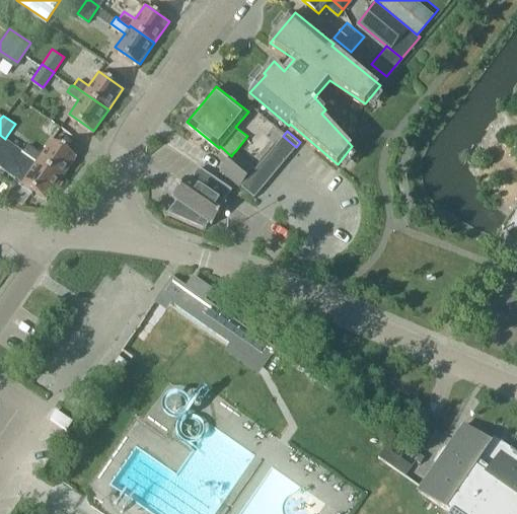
[(283,136),(280,140),(293,151),(296,147),(283,136)]
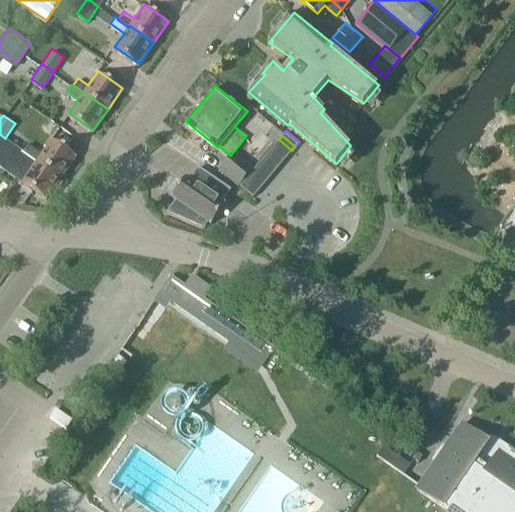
[(6,136),(5,138),(0,144),(0,163),(23,179),(22,180),(46,197),(62,176),(36,159),(37,159),(24,149),(6,136)]
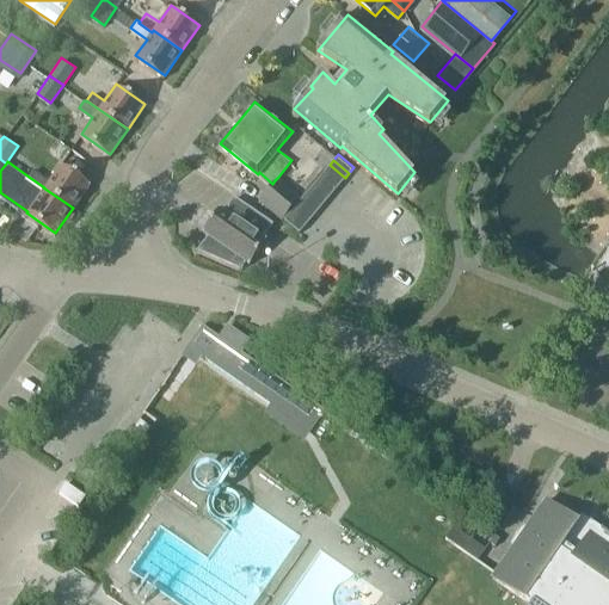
[(43,187),(73,208),(90,183),(61,162),(50,179),(35,167),(29,177),(44,187),(43,187)]
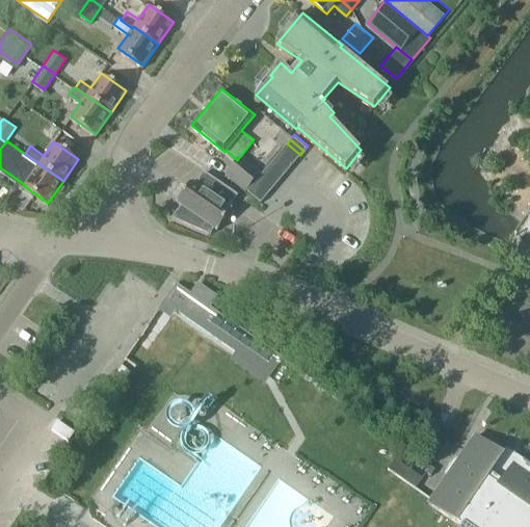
[(287,143),(283,148),(296,159),(300,155),(287,143)]
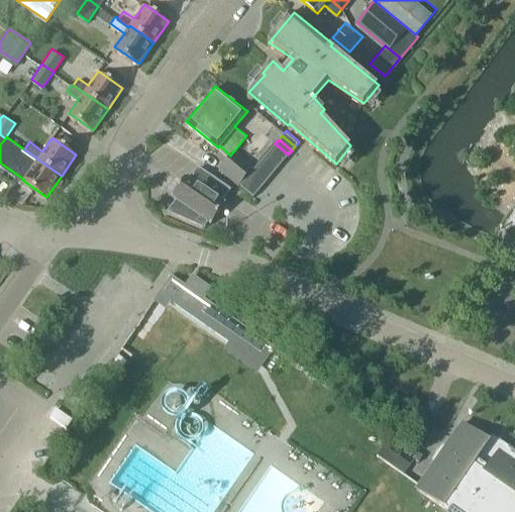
[(275,143),(272,148),(285,160),(288,155),(275,143)]
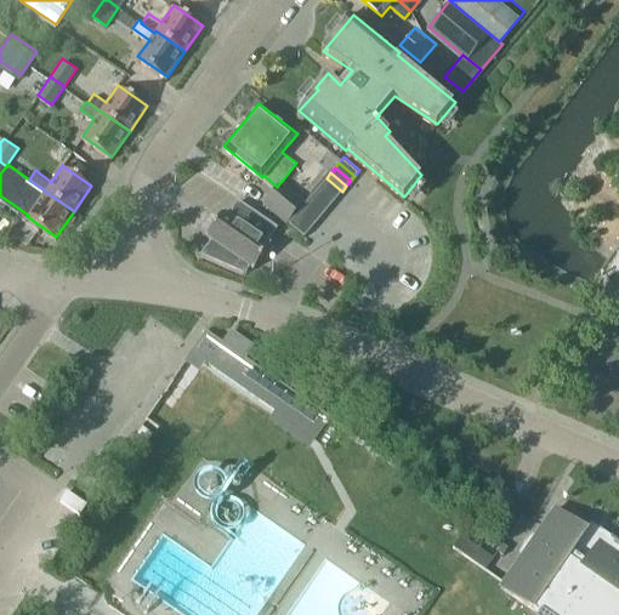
[(327,178),(322,183),(338,197),(342,192),(327,178)]
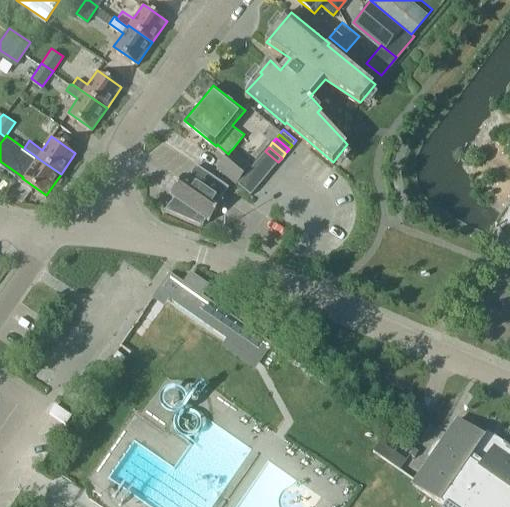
[(249,165),(230,151),(228,154),(218,165),(237,180),(249,165)]
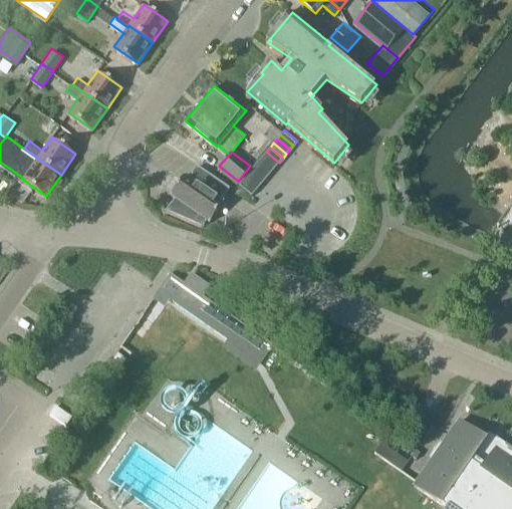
[(266,152),(262,156),(275,167),(279,163),(266,152)]
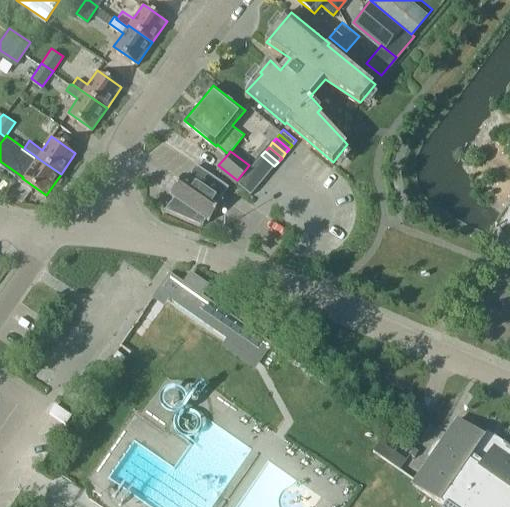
[(261,155),(258,159),(271,170),(274,166),(261,155)]
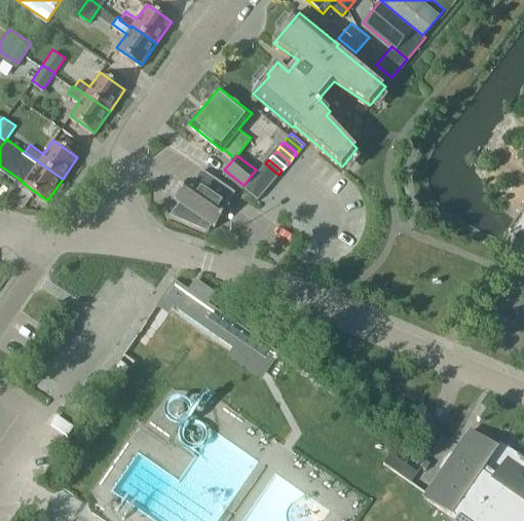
[(265,163),(261,169),(274,180),(278,175),(265,163)]
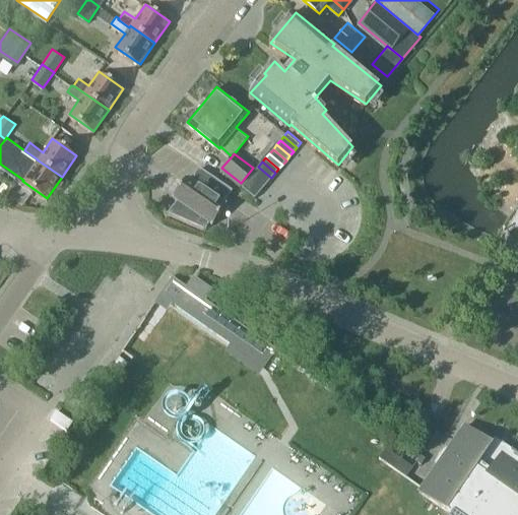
[(233,189),(199,167),(191,179),(187,176),(173,196),(177,199),(169,211),(206,227),(210,220),(213,222),(227,202),(223,200),(233,189)]
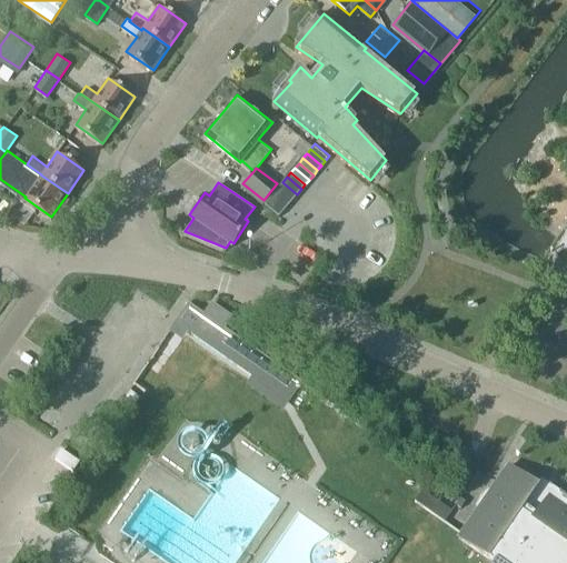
[(282,182),(279,187),(292,199),(297,194),(282,182)]
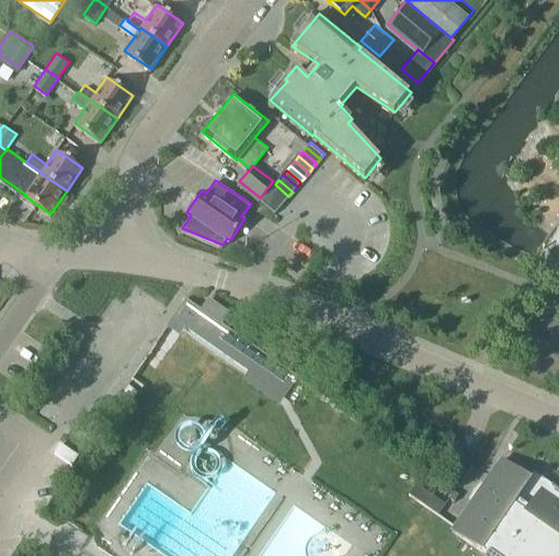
[(275,184),(271,189),(285,201),(288,196),(275,184)]
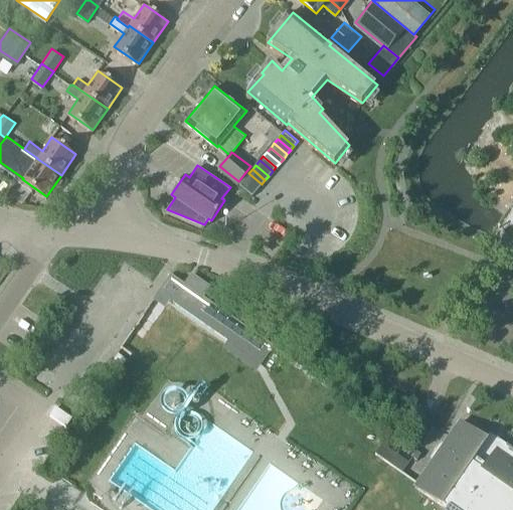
[(248,173),(244,178),(258,189),(262,184),(248,173)]
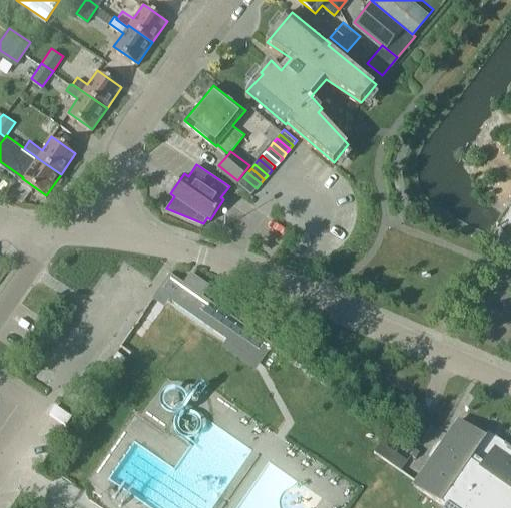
[(243,177),(240,181),(253,192),(257,188),(243,177)]
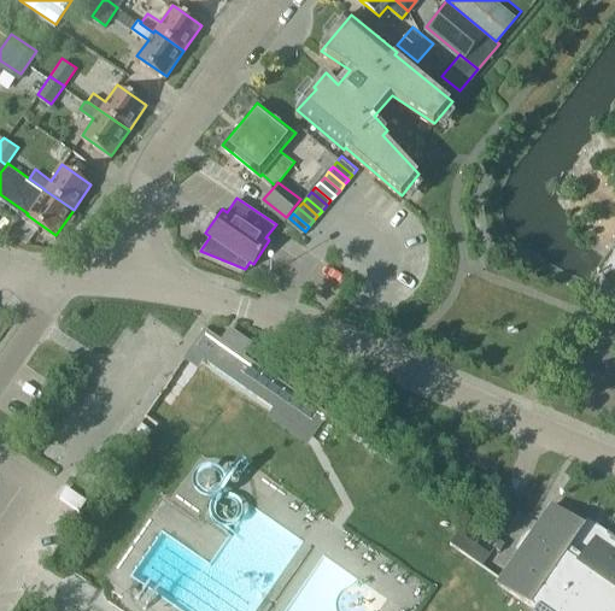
[(222,339),(203,324),(193,318),(193,319),(204,328),(188,350),(185,356),(186,357),(192,347),(204,356),(275,405),(274,407),(269,415),(310,441),(329,411),(242,353),(252,341),(230,325),(222,339)]
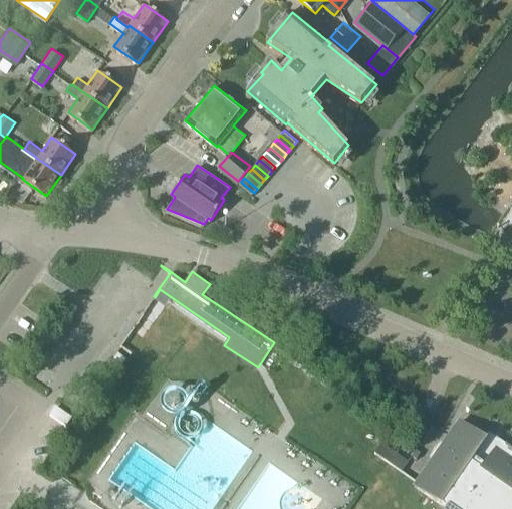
[(120,364),(126,356),(117,350),(112,358),(120,364)]
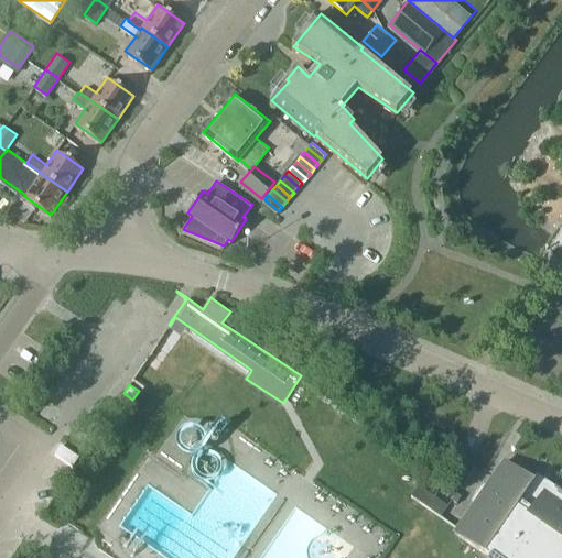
[(532,479),(504,458),(485,484),(482,482),(472,498),(475,500),(454,529),(490,555),(487,557),(561,557),(561,491),(537,472),(532,479)]
